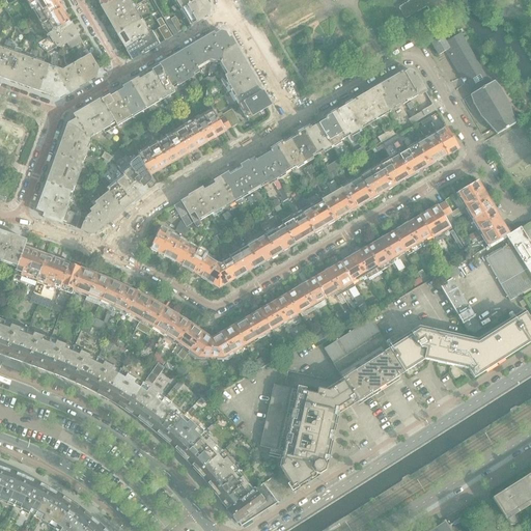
[(58,2),(56,0),(29,0),(30,1),(28,2),(33,10),(35,9),(38,15),(58,2)]
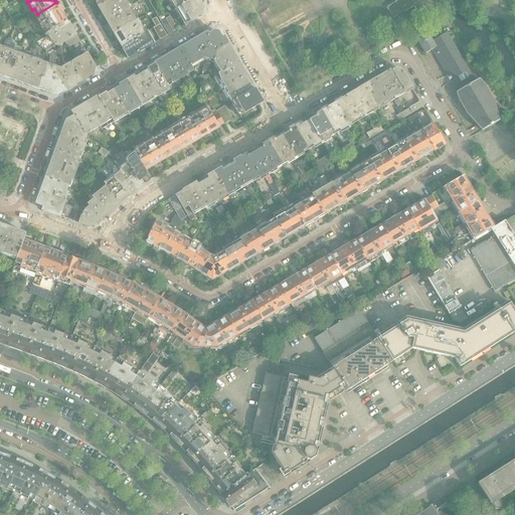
[(136,20),(129,8),(124,0),(110,0),(100,6),(99,7),(114,33),(136,20)]
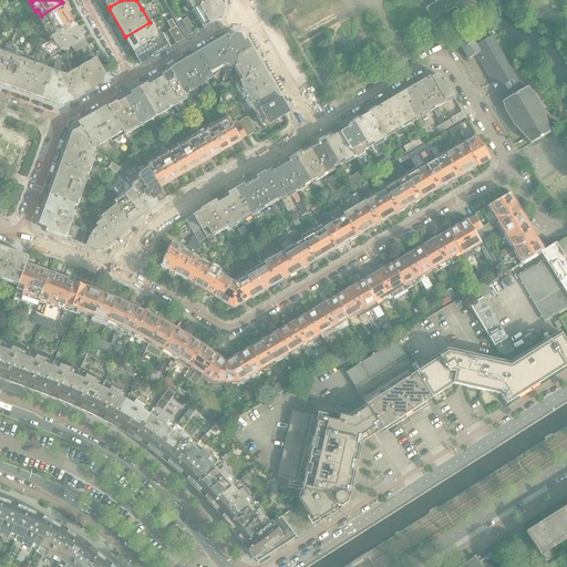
[(222,16),(224,9),(219,2),(222,1),(220,0),(188,0),(195,12),(205,27),(215,21),(215,20),(222,16)]
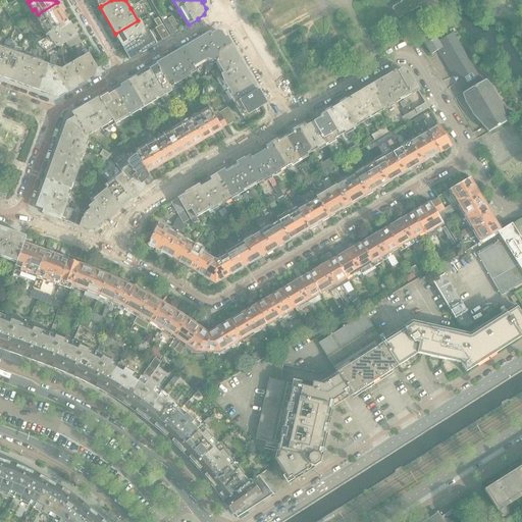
[(442,7),(437,0),(404,0),(392,7),(398,18),(420,6),(426,17),(442,7)]
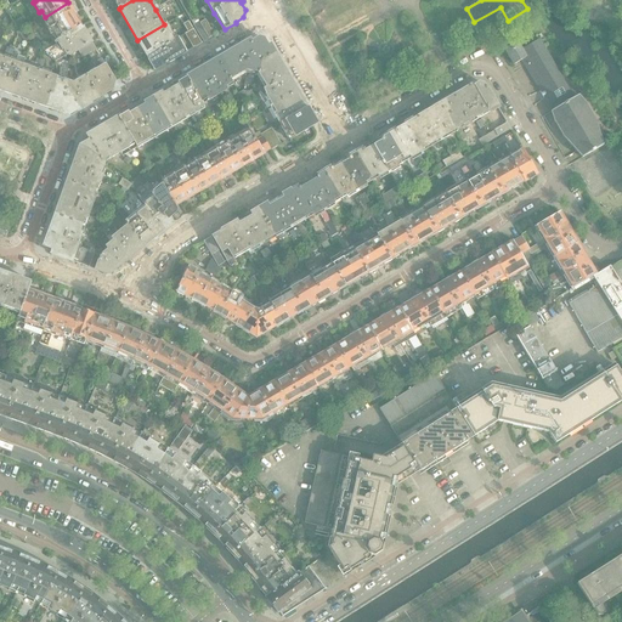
[(82,27),(77,18),(75,20),(71,11),(73,11),(68,3),(45,17),(49,23),(46,26),(51,34),(55,33),(58,40),(82,27)]
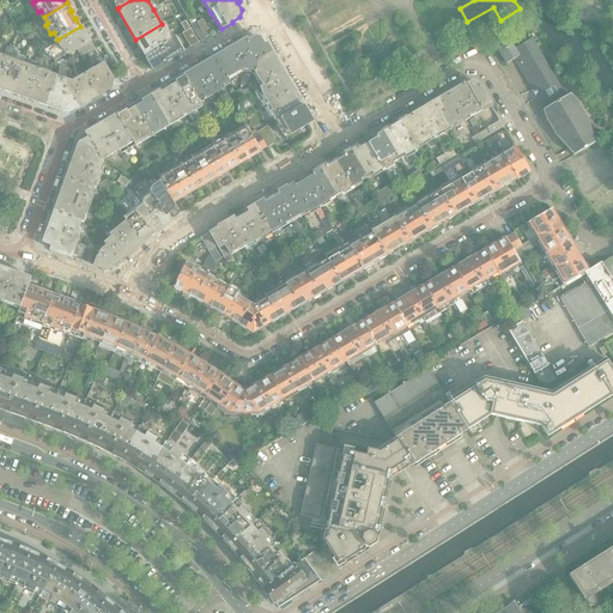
[(192,13),(186,4),(181,7),(188,20),(194,18),(192,13)]
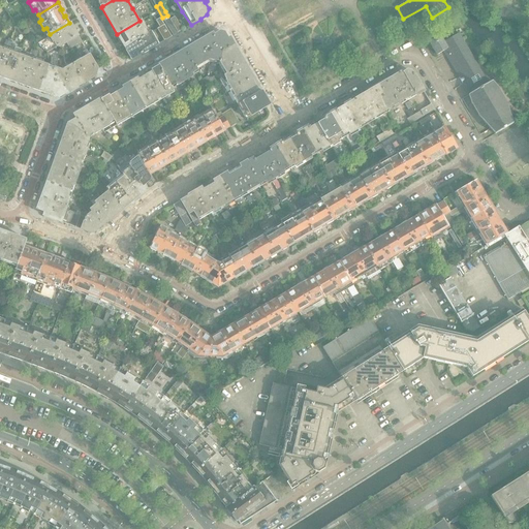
[(431,21),(427,14),(427,13),(419,18),(424,25),(431,21)]
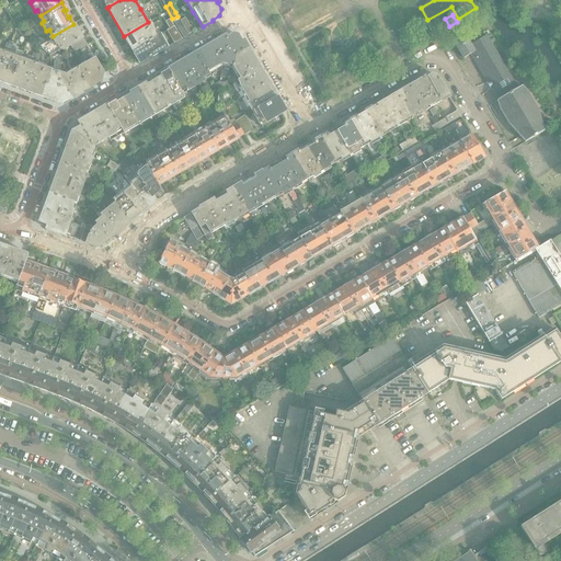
[(189,35),(180,20),(174,22),(184,38),(189,35)]
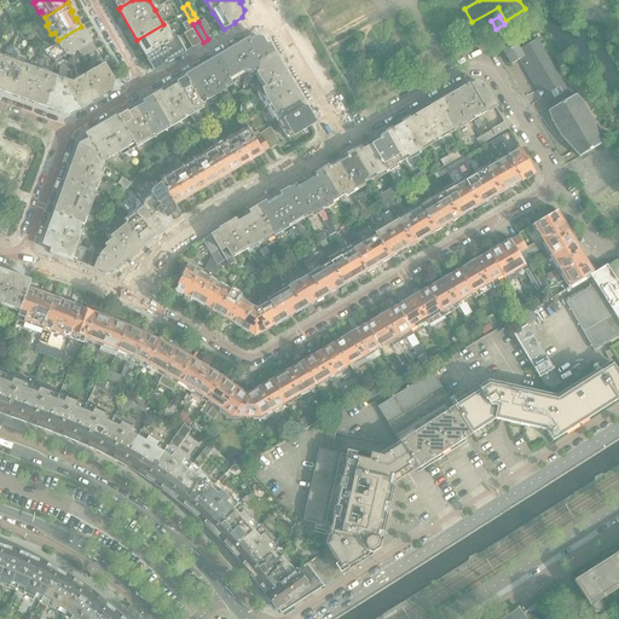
[(155,70),(184,53),(175,39),(173,40),(163,24),(137,40),(155,70)]
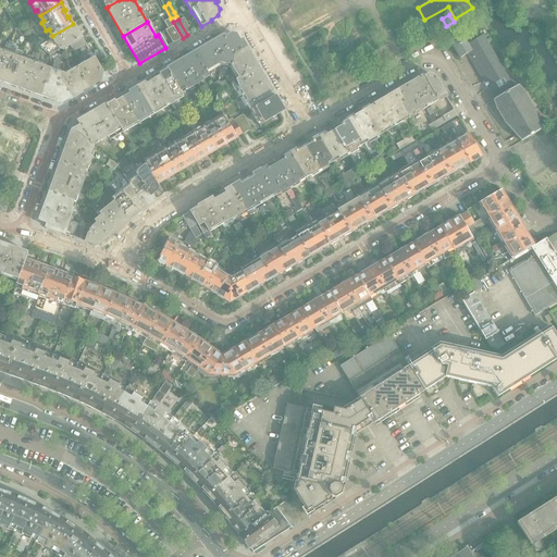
[(82,38),(74,26),(73,24),(52,36),(50,37),(57,47),(58,46),(60,49),(62,50),(71,45),(82,38)]
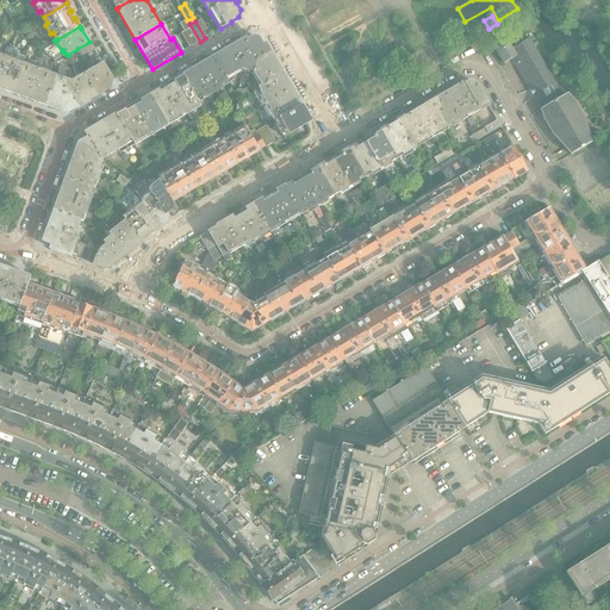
[(31,44),(22,29),(18,31),(25,42),(31,44)]
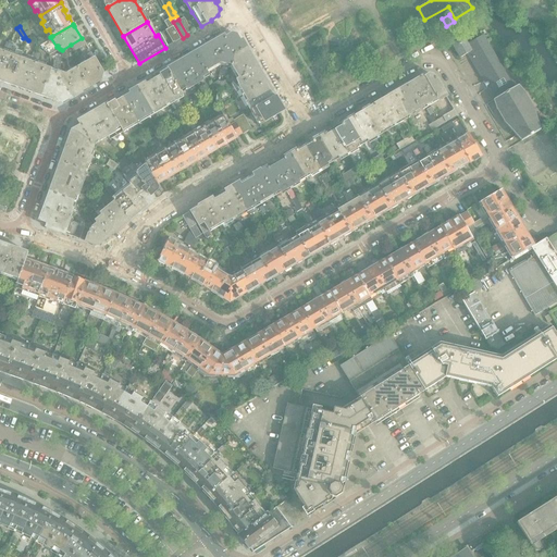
[(173,26),(170,28),(168,29),(175,41),(181,38),(173,26)]
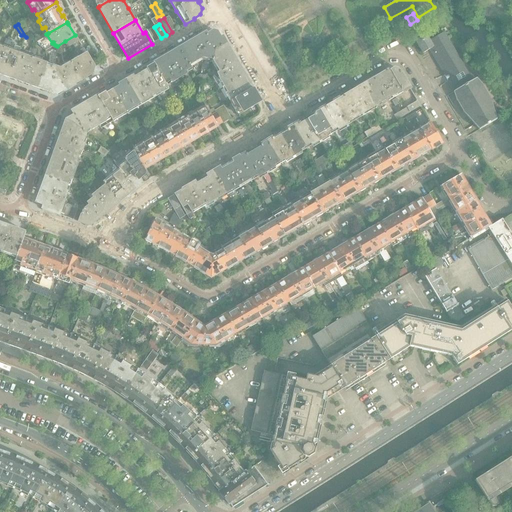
[(216,49),(226,44),(223,38),(222,37),(221,38),(219,33),(217,33),(217,32),(213,31),(212,32),(211,31),(206,34),(206,33),(205,33),(180,48),(189,65),(201,58),(213,59),(216,49)]
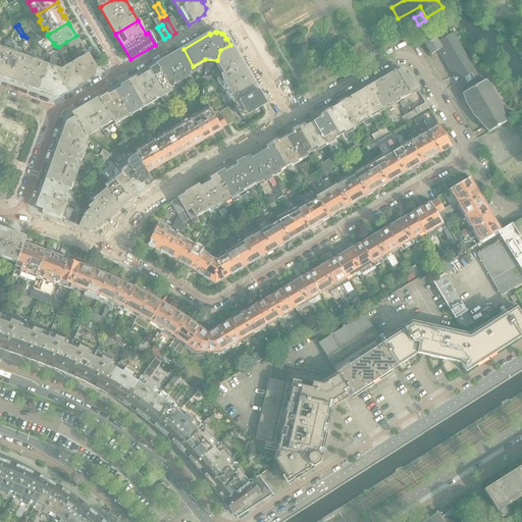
[(481,83),(475,72),(453,33),(438,41),(432,32),(421,39),(430,54),(437,50),(463,93),(462,94),(465,101),(472,114),(488,133),(507,121),(499,99),(491,86),(485,80),(481,83)]
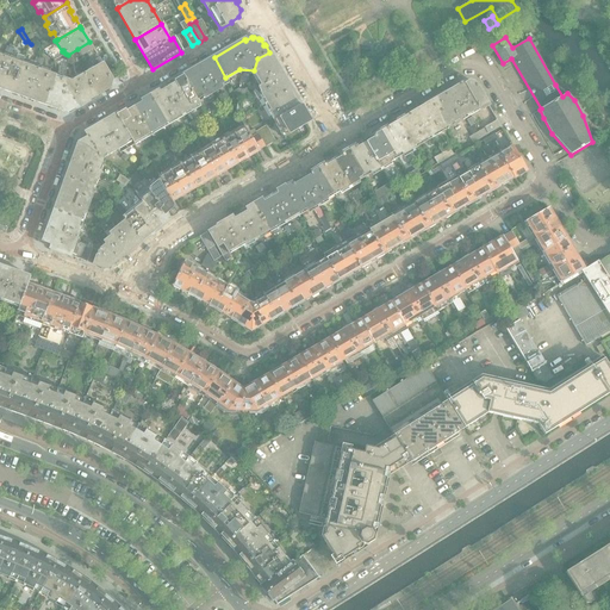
[(81,56),(93,49),(89,42),(78,49),(81,56)]
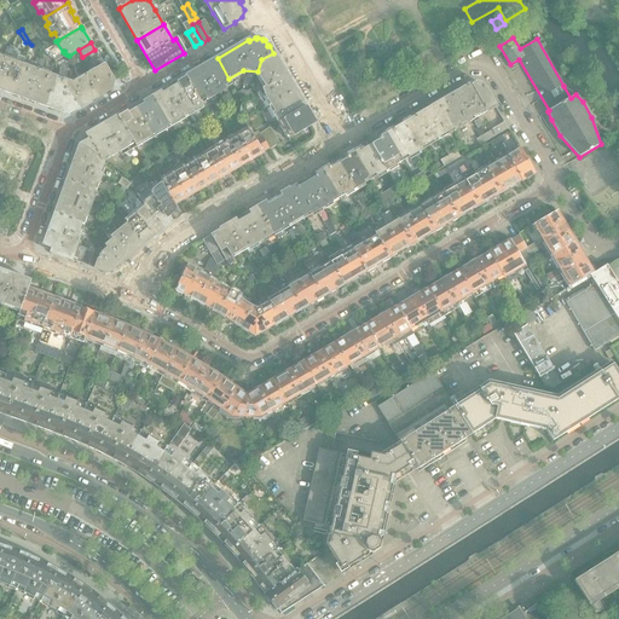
[(268,108),(296,92),(273,53),(261,59),(258,71),(266,87),(262,90),(258,92),(262,102),(265,100),(268,108)]
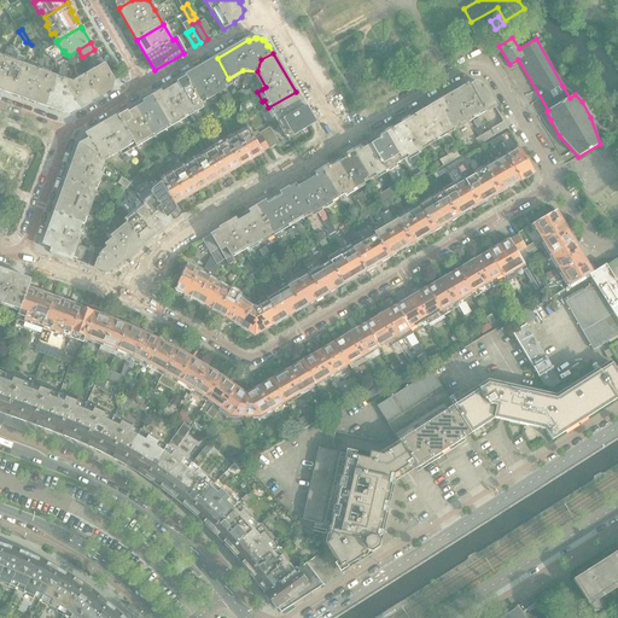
[(0,89),(11,94),(22,65),(0,57),(0,89)]
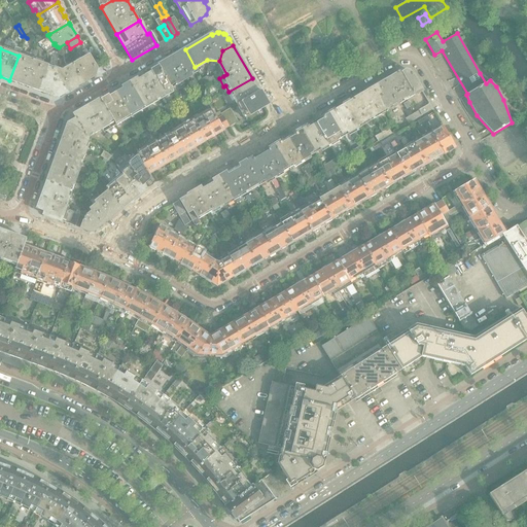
[(191,73),(197,70),(195,67),(185,49),(157,66),(157,67),(169,85),(171,89),(192,76),(191,73)]
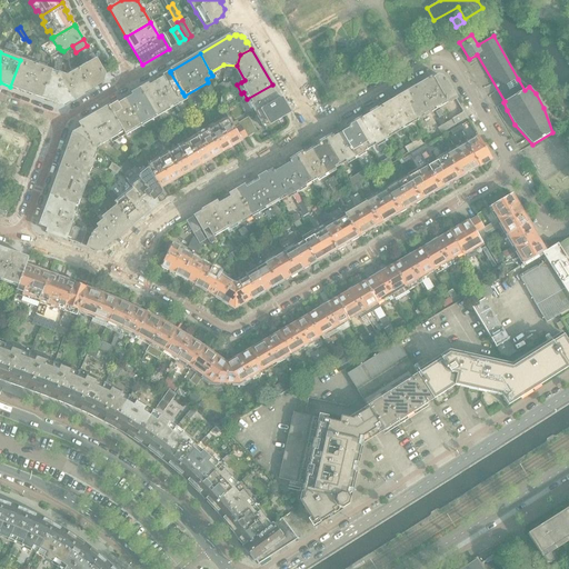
[(105,75),(96,61),(93,56),(88,59),(91,63),(78,71),(89,90),(102,82),(105,75)]
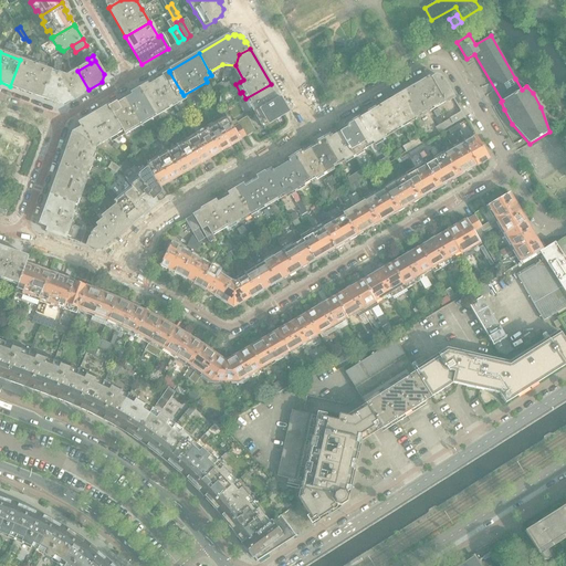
[(42,97),(51,71),(20,60),(10,86),(42,97)]
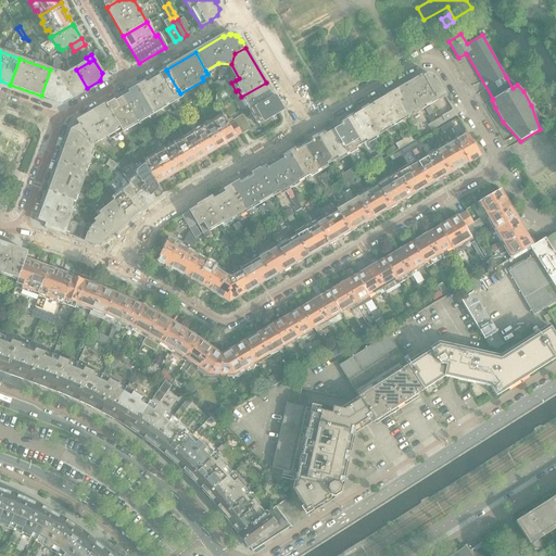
[(71,98),(60,78),(61,73),(50,70),(41,96),(59,102),(59,101),(62,102),(71,98)]
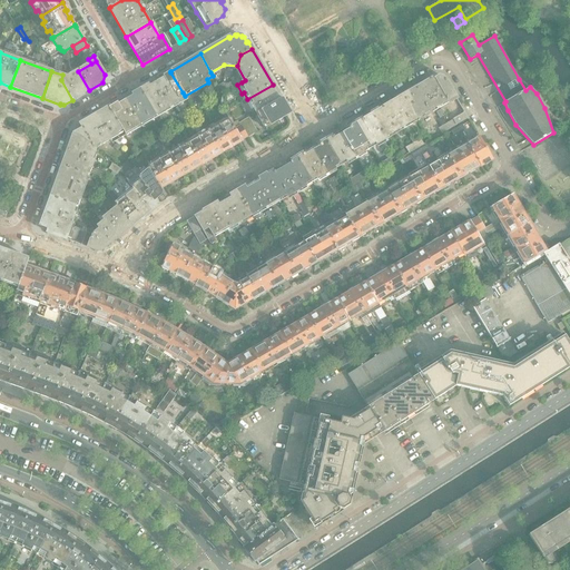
[(89,90),(78,71),(68,77),(62,75),(61,80),(72,100),(89,90)]
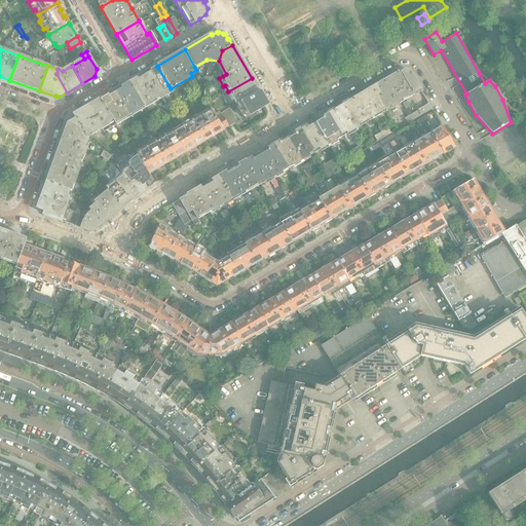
[(143,105),(168,90),(171,88),(168,85),(157,67),(151,70),(152,72),(138,80),(137,78),(129,82),(143,105)]
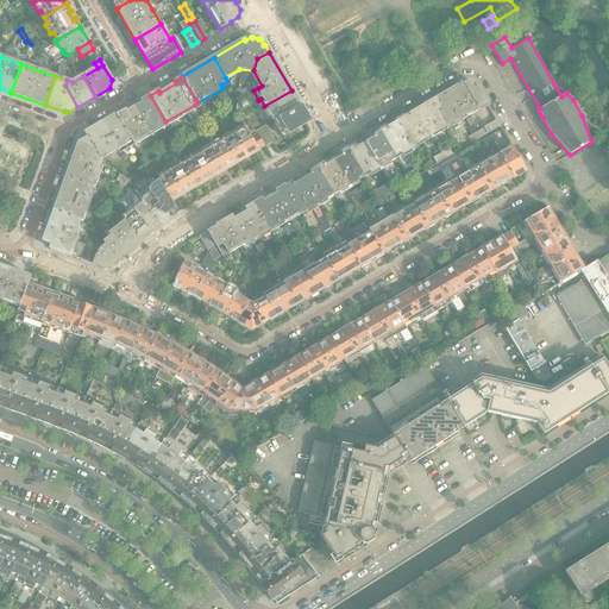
[(488,106),(476,86),(475,86),(472,82),(469,81),(465,83),(464,82),(460,85),(444,94),(443,93),(434,98),(443,111),(437,114),(445,127),(476,110),(477,112),(488,106)]
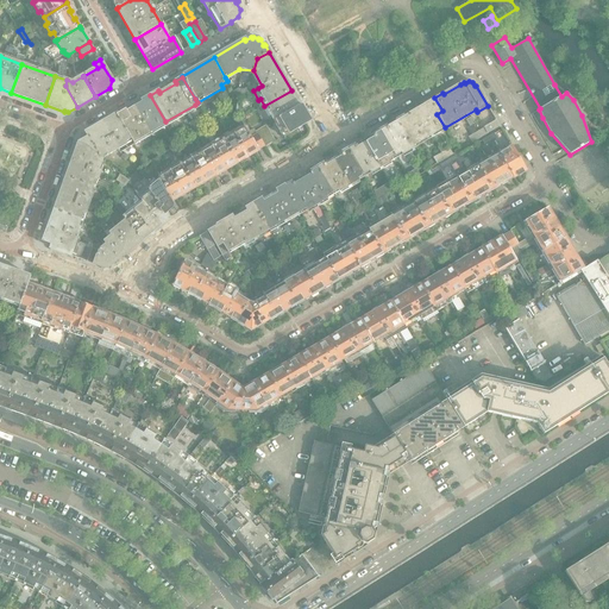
[(309,121),(309,120),(292,90),(264,106),(274,121),(283,137),(309,121)]
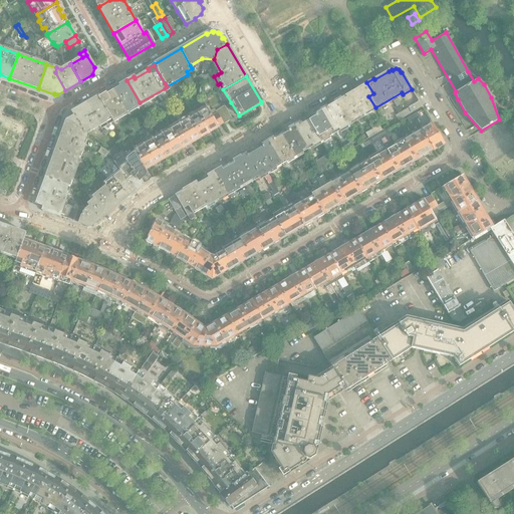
[(112,118),(140,102),(126,80),(119,84),(120,86),(106,95),(105,93),(99,96),(112,118)]
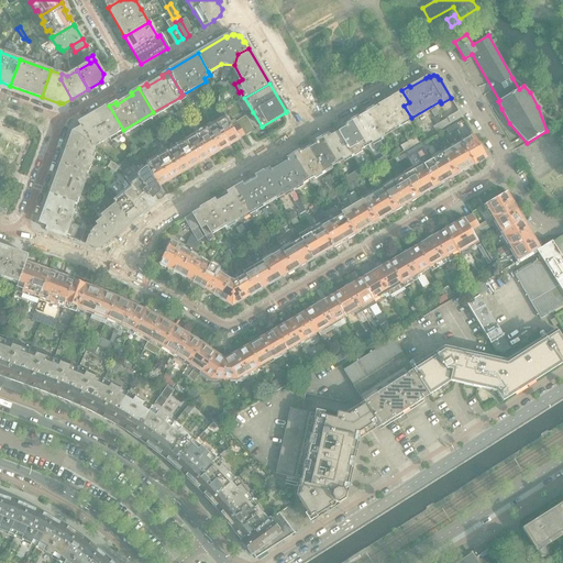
[(411,118),(404,106),(409,102),(401,90),(390,97),(392,98),(376,107),(377,107),(374,109),(373,107),(366,111),(366,113),(381,136),(411,118)]
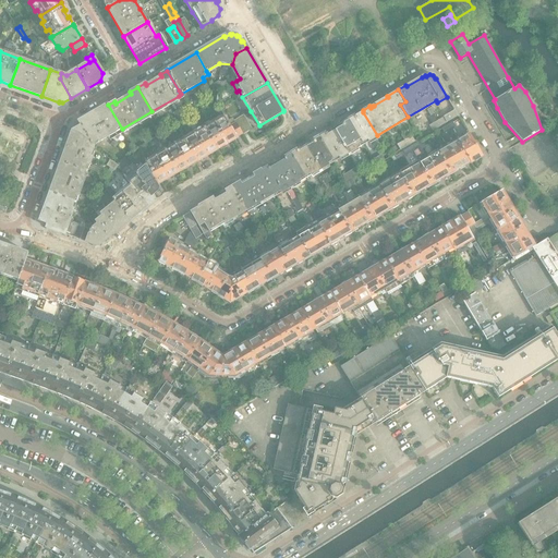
[(227,106),(218,93),(215,102),(220,110),(227,106)]
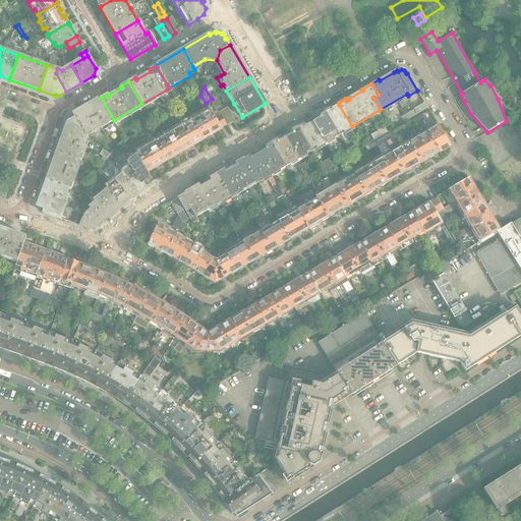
[(114,120),(101,98),(73,113),(73,114),(75,117),(87,136),(114,120)]
